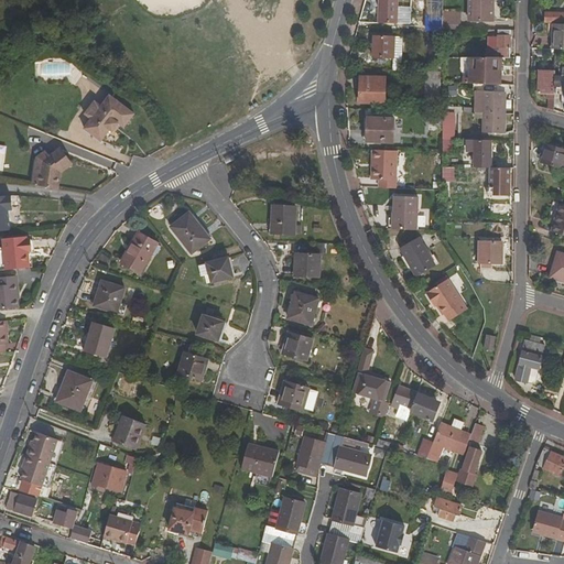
[(379,0),(379,22),(398,23),(398,0),(379,0)]
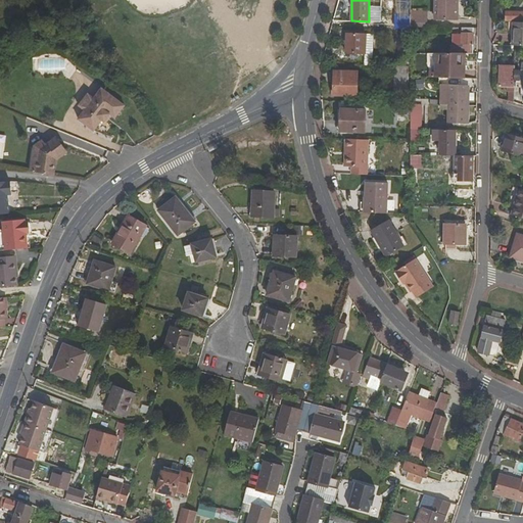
[(411,0),(400,0),(401,21),(398,21),(398,30),(400,30),(412,30),(412,28),(411,0)]
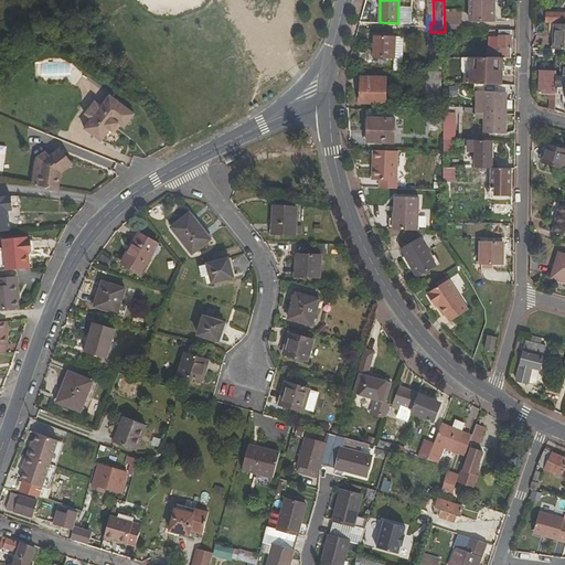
[(494,25),(496,14),(494,0),(470,0),(470,14),(483,14),(483,24),(494,25)]
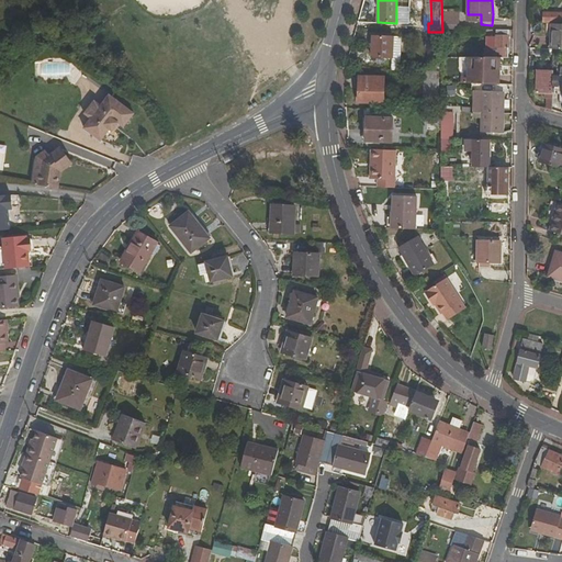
[(542,22),(561,22),(561,12),(543,12),(542,22)]
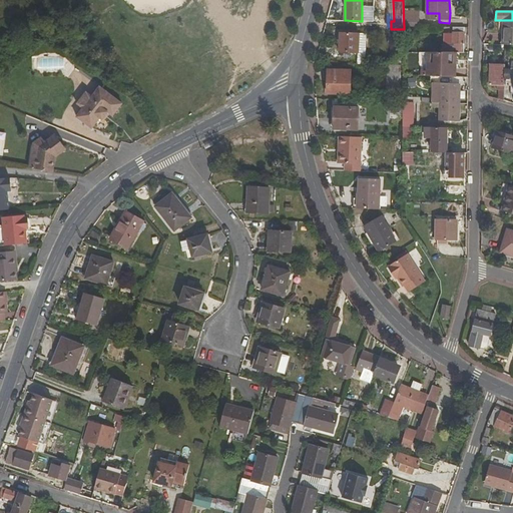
[(512,22),(503,22),(502,45),(505,45),(512,45),(512,22)]
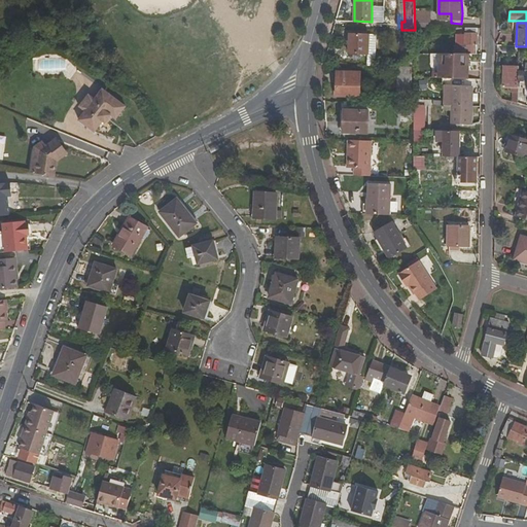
[(456,46),(454,46),(454,54),(455,54),(468,54),(478,54),(478,28),(465,28),(465,34),(456,34),(456,46)]
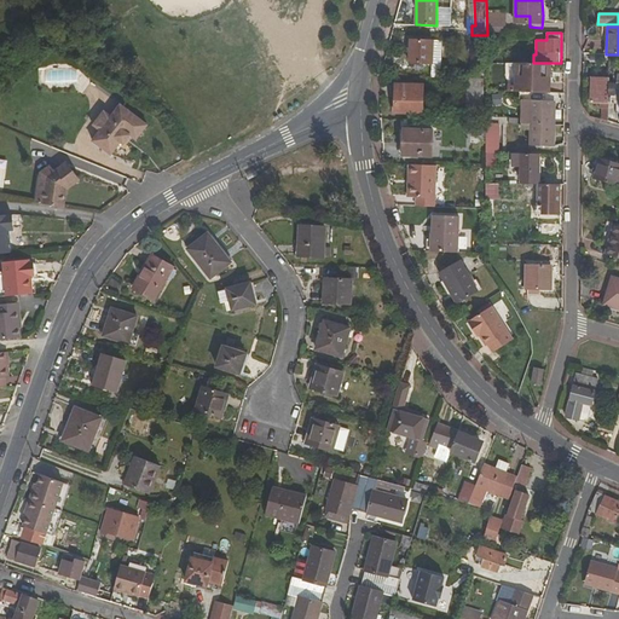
[(474,35),(473,56),(486,57),(487,35),(474,35)]
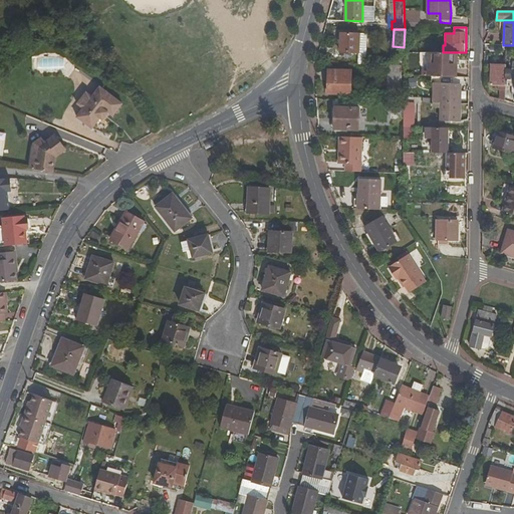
[(340,51),(359,52),(359,34),(340,33),(340,51)]
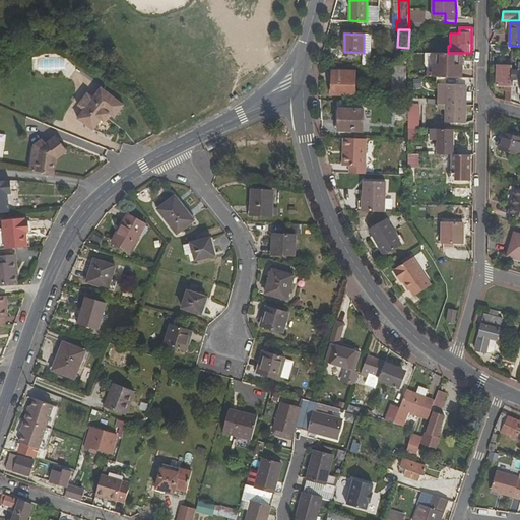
[(437,53),(436,78),(459,78),(459,67),(462,67),(462,53),(449,53),(437,53)]
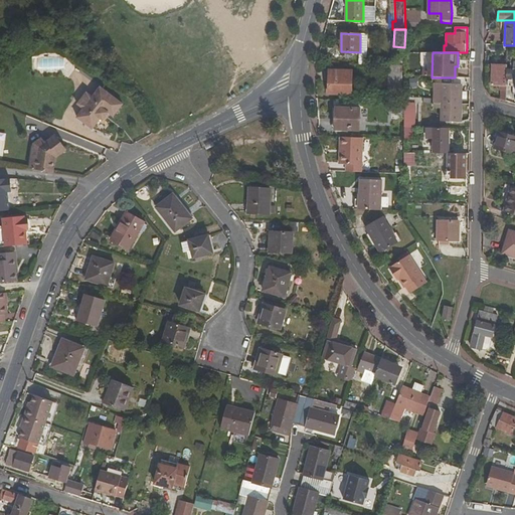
[(404,54),(388,53),(388,65),(403,65),(404,65),(404,54)]
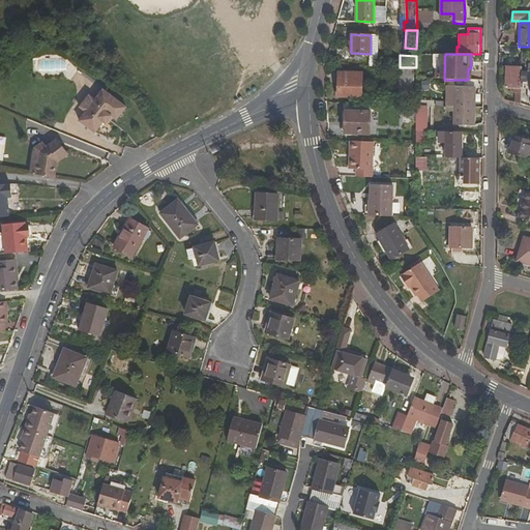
[(506,65),(506,88),(521,89),(522,66),(506,65)]
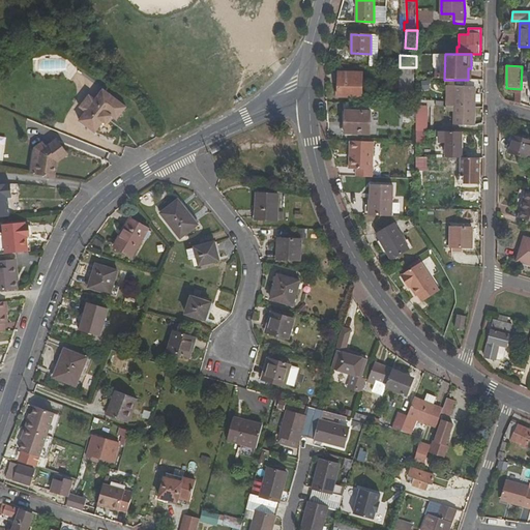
[(415,67),(400,67),(400,74),(393,74),(393,86),(394,86),(394,93),(414,94),(415,67)]
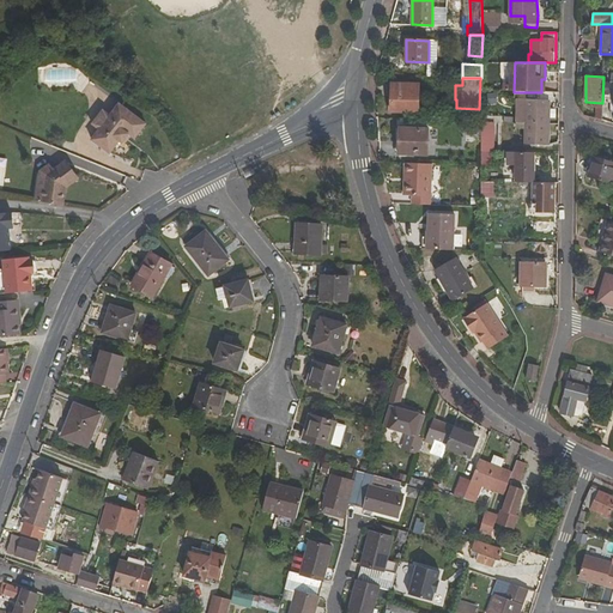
[(392,111),(418,113),(419,84),(392,84),(392,111)]
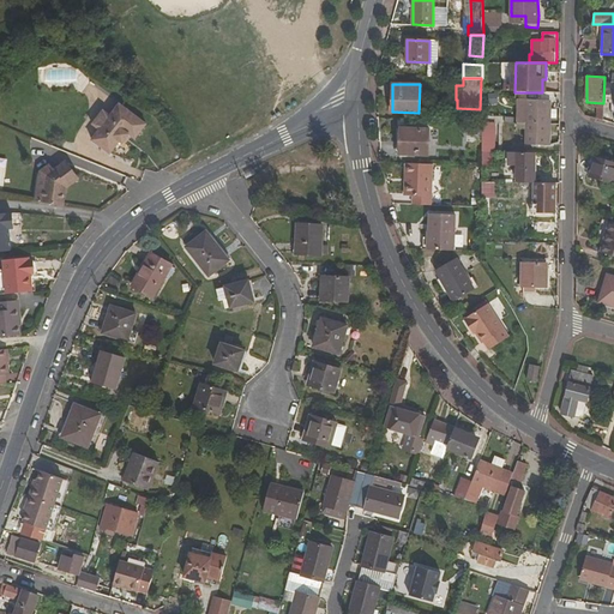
[(527,145),(548,145),(549,100),(528,100),(527,145)]
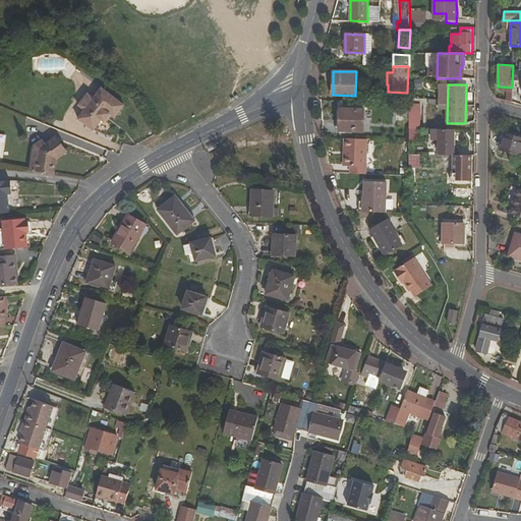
[(126,106),(102,89),(95,99),(88,94),(79,108),(84,112),(78,120),(96,132),(103,124),(106,125),(112,118),(117,120),(126,106)]
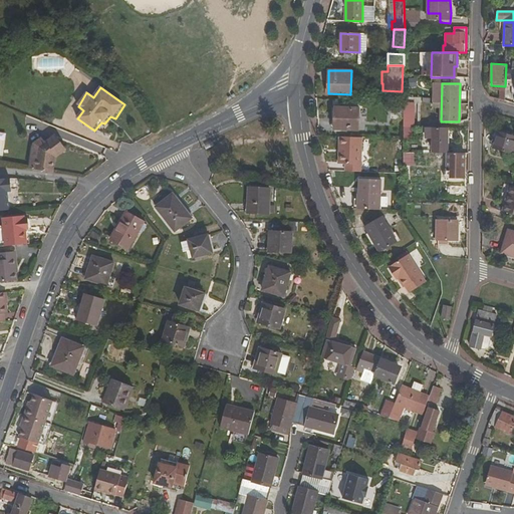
[(413,118),(413,102),(404,102),(404,127),(415,127),(415,118),(413,118)]
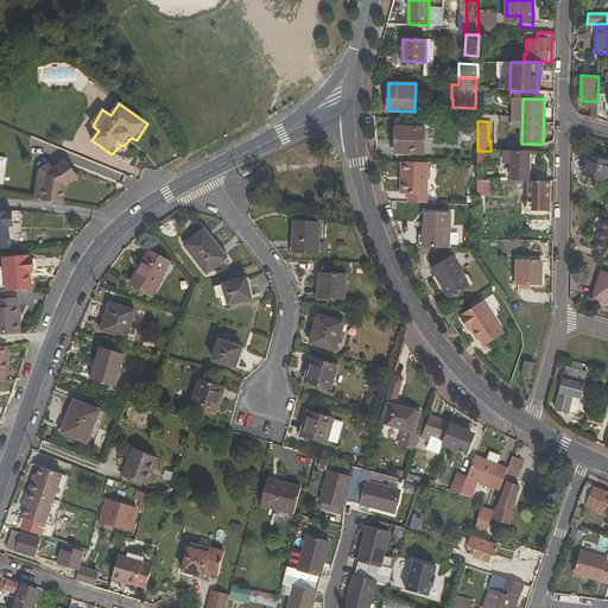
[(401,152),(426,153),(429,127),(403,126),(401,152)]
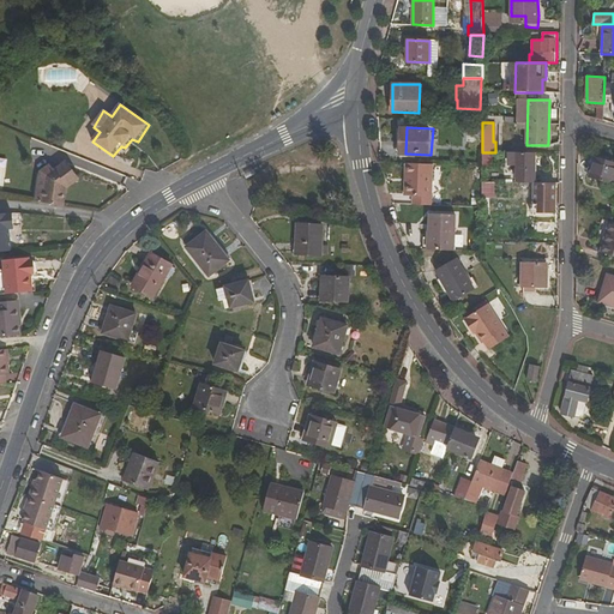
[(536,152),(509,152),(509,164),(517,164),(517,182),(533,182),(535,182),(536,152)]
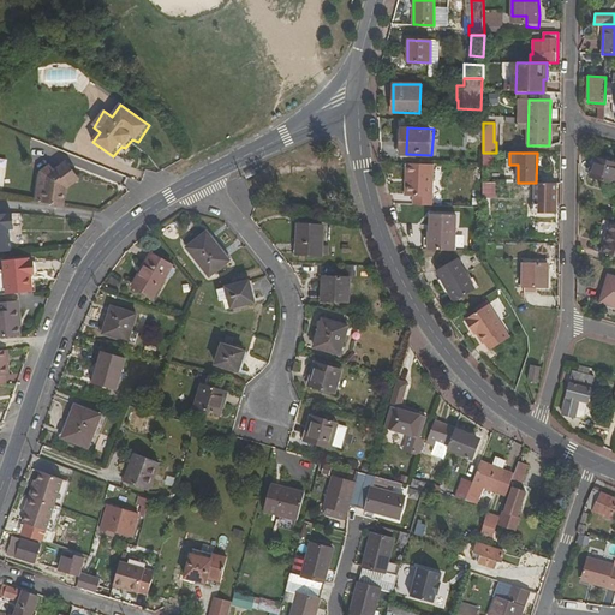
[(591,178),(614,184),(614,179),(614,161),(597,156),(591,178)]
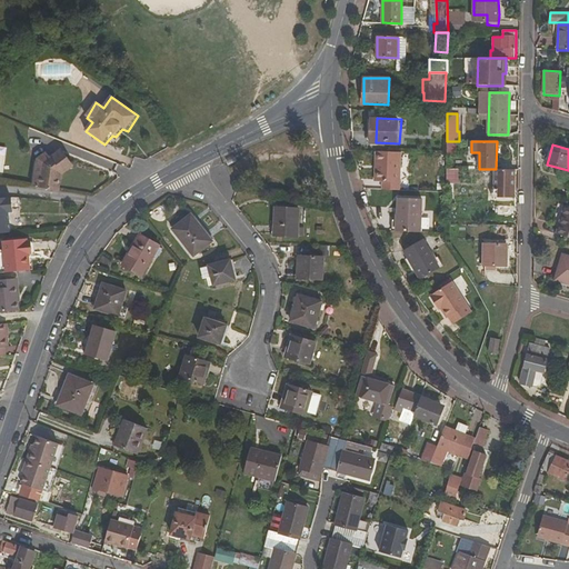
[(376,151),(376,163),(377,163),(376,181),(383,181),(382,190),(399,191),(401,152),(376,151)]
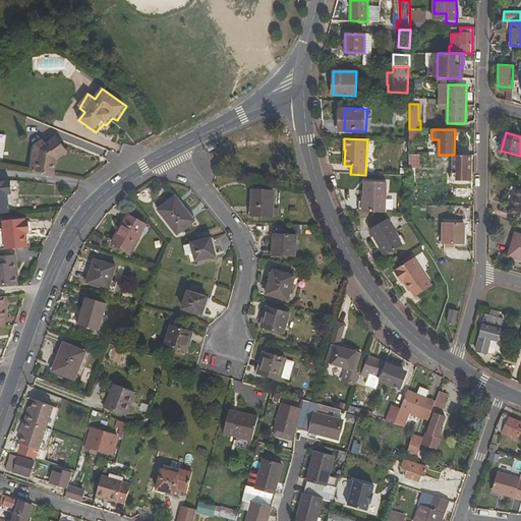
[(55,158),(58,162),(69,154),(58,139),(55,141),(63,151),(55,158)]
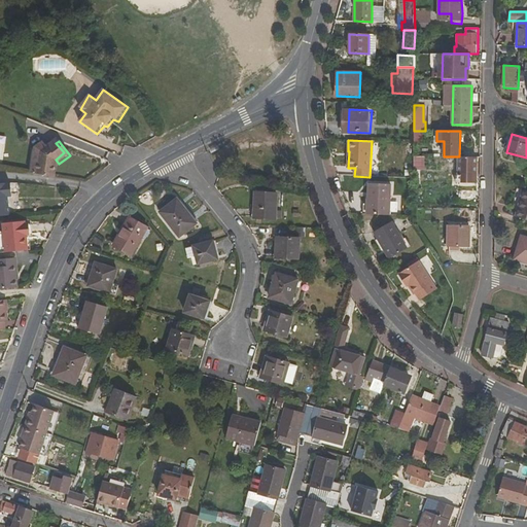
[(43,143),(33,150),(29,174),(35,175),(39,154),(47,149),(43,143)]
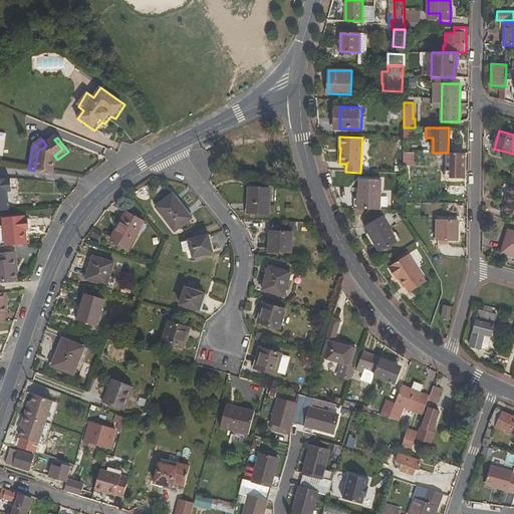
[(54,140),(46,146),(38,151),(34,171),(54,175),(57,160),(54,156),(62,149),(54,140)]
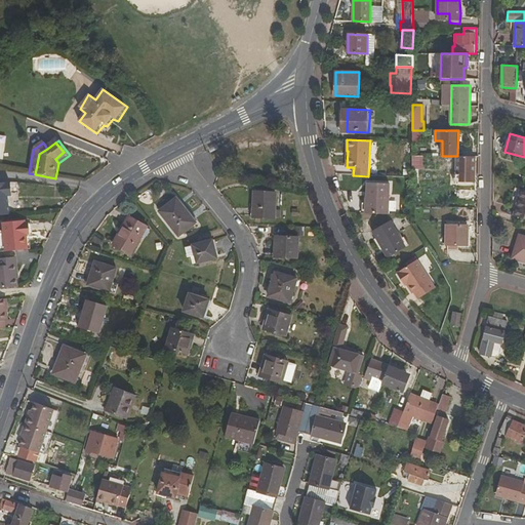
[(457,156),(455,156),(455,182),(475,183),(476,156),(457,156)]
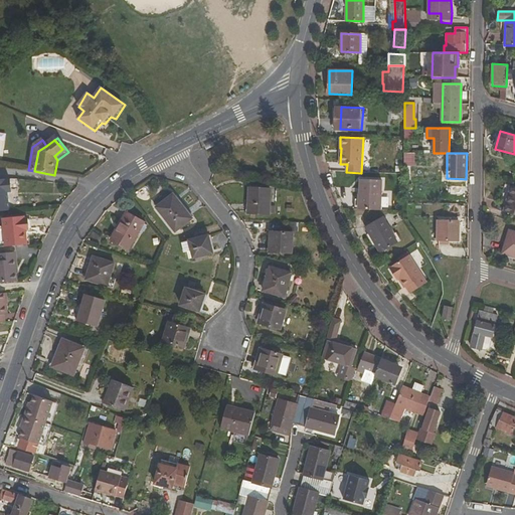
[(359,209),(381,210),(382,180),(360,179),(359,209)]
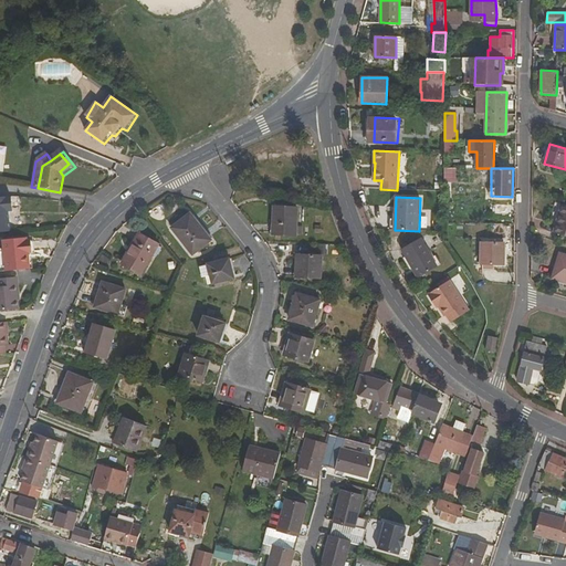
[(0,233),(12,232),(10,211),(13,211),(12,198),(0,198),(0,233)]
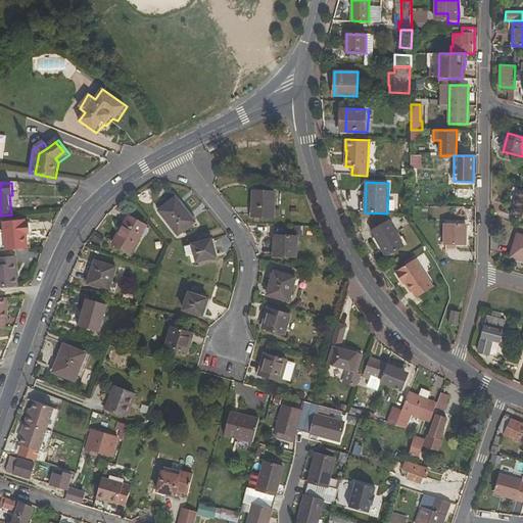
[(512,215),(522,217),(522,189),(519,189),(512,215)]
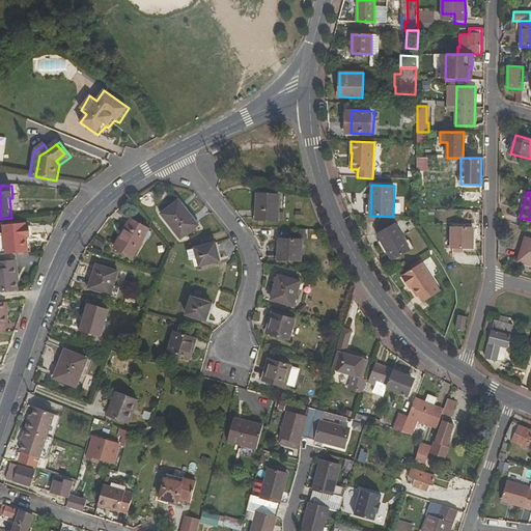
[(255,219),(278,220),(279,195),(257,194),(255,219)]
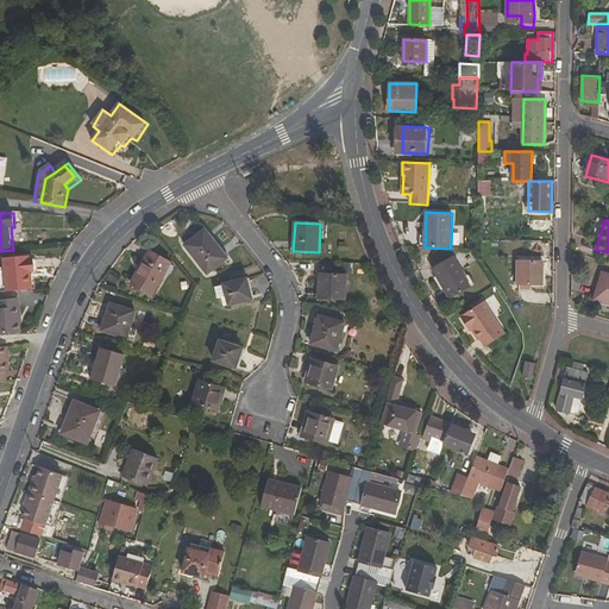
[(184,245),(207,274),(227,258),(206,230),(184,245)]
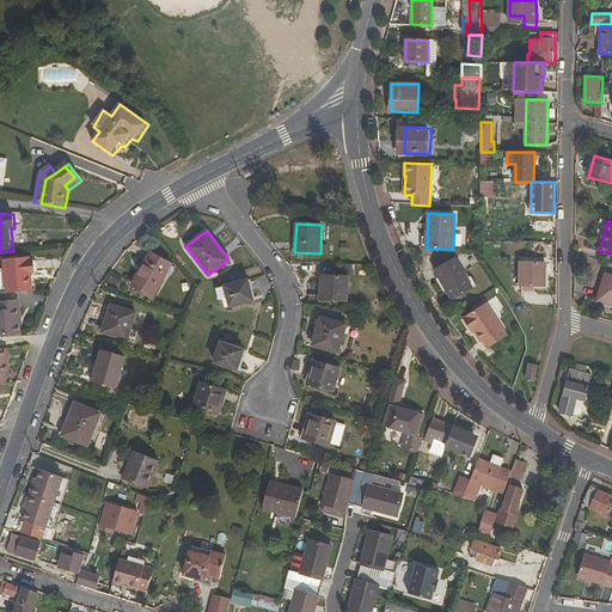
[(172,265),(172,264),(151,251),(132,285),(153,298),(165,276),(170,279),(176,267),(172,265)]
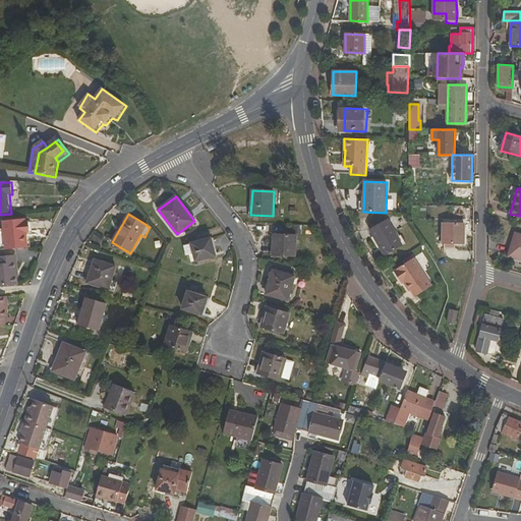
[(368,228),(385,254),(401,243),(385,218),(368,228)]
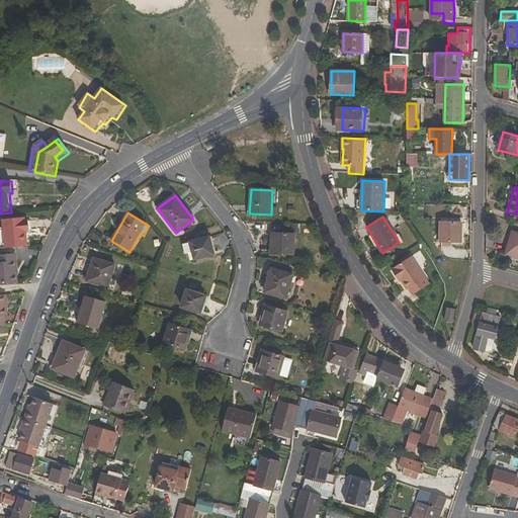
[(22,218),(1,221),(3,248),(24,246),(23,232),(27,232),(26,221),(22,221),(22,218)]
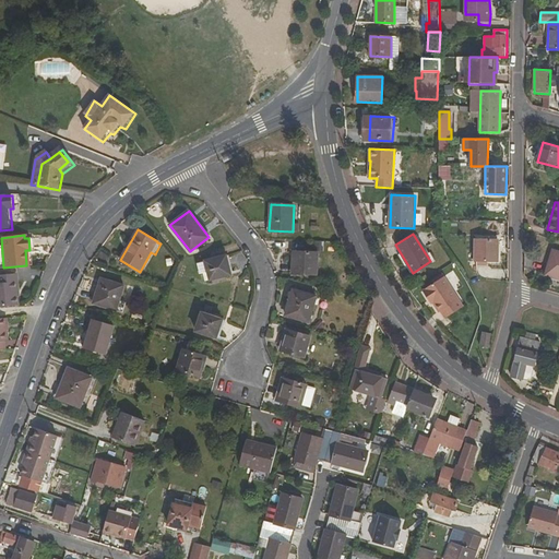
[(476,261),(498,261),(499,240),(476,240),(476,261)]
